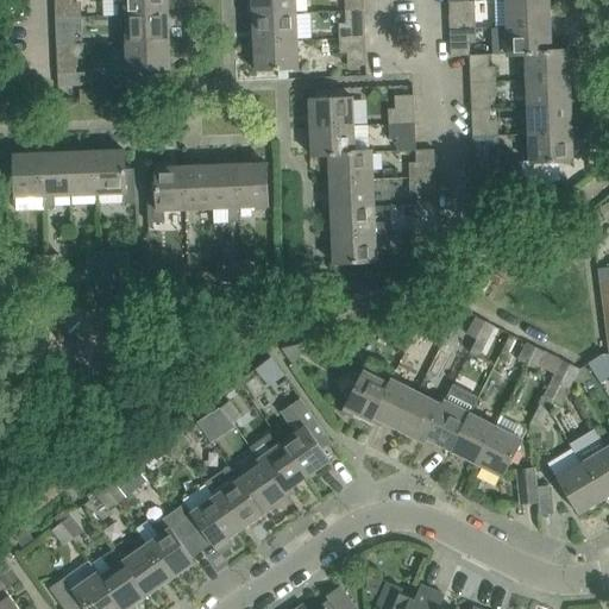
[(173,8),(175,0),(123,0),(124,4),(118,4),(118,16),(124,16),(168,14),(168,8),(173,8)]
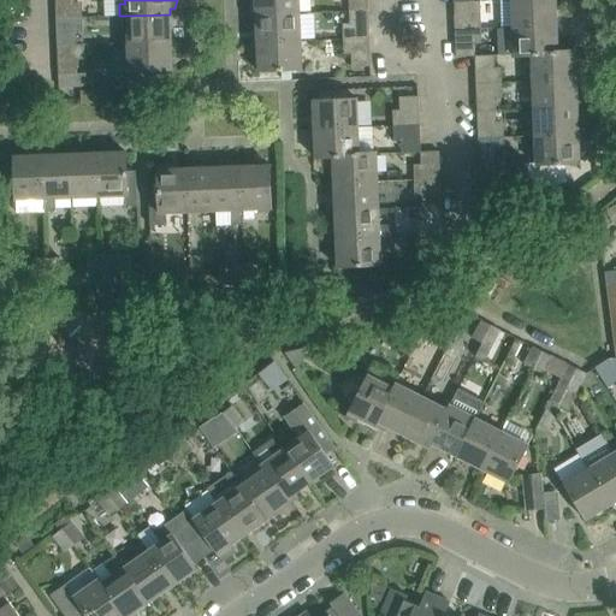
[(254,0),(255,15),(300,13),(298,0),(254,0)]
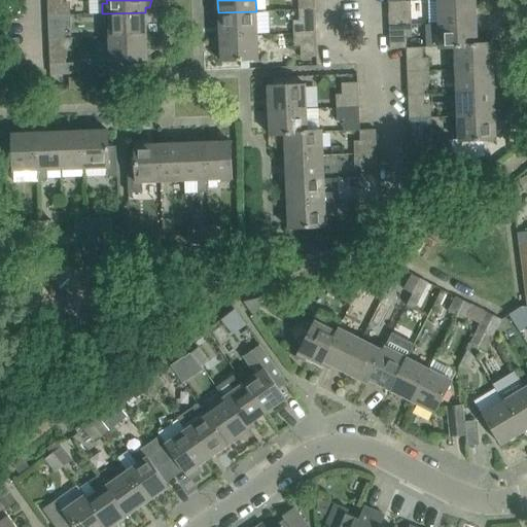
[(297,0),(299,9),(315,9),(314,0),(297,0)]
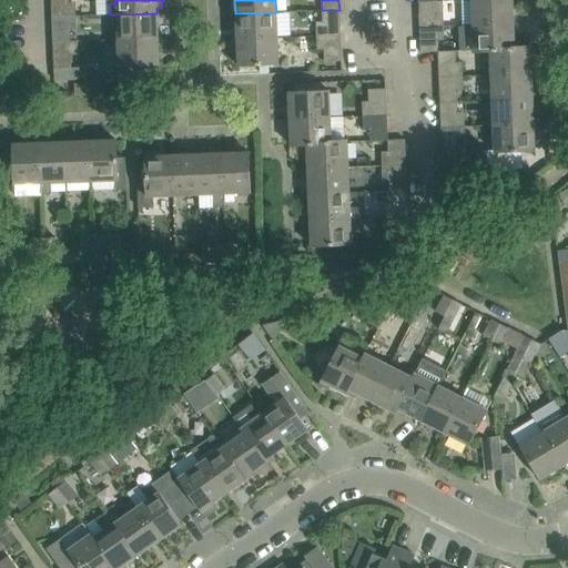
[(470,0),(473,24),(513,23),(511,0),(470,0)]
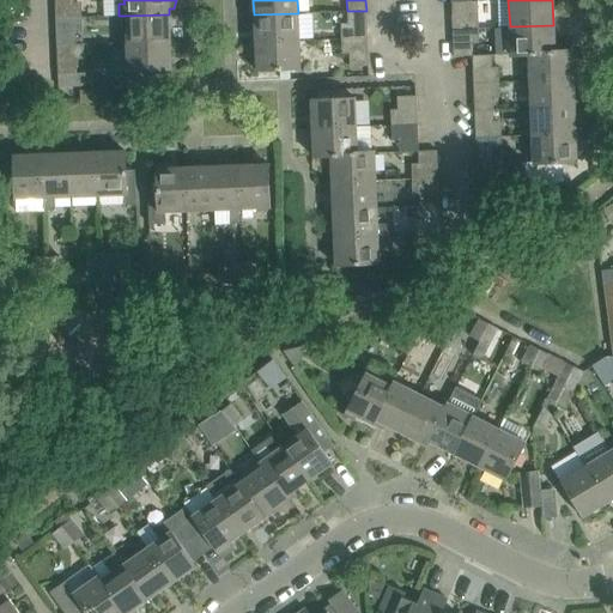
[(478,13),(471,14),(471,1),(451,1),(453,30),(478,29),(478,13)]
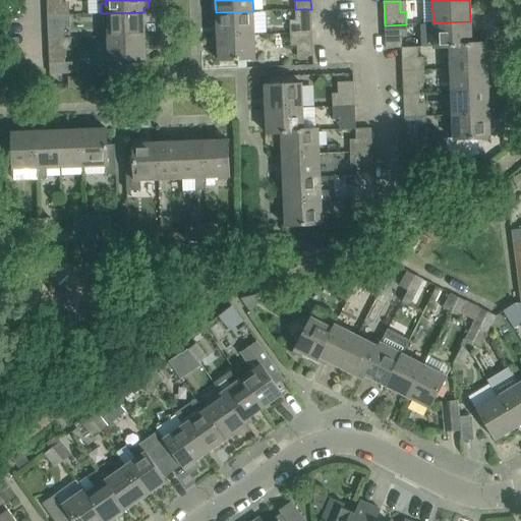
[(295,20),(311,19),(311,9),(295,9),(295,20)]
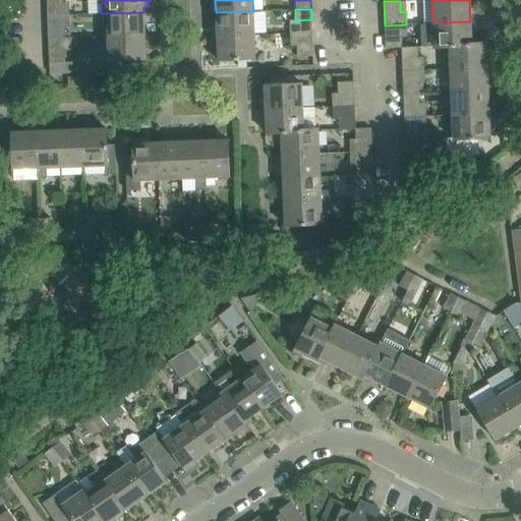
[(217,36),(254,34),(253,11),(216,12),(217,36)]
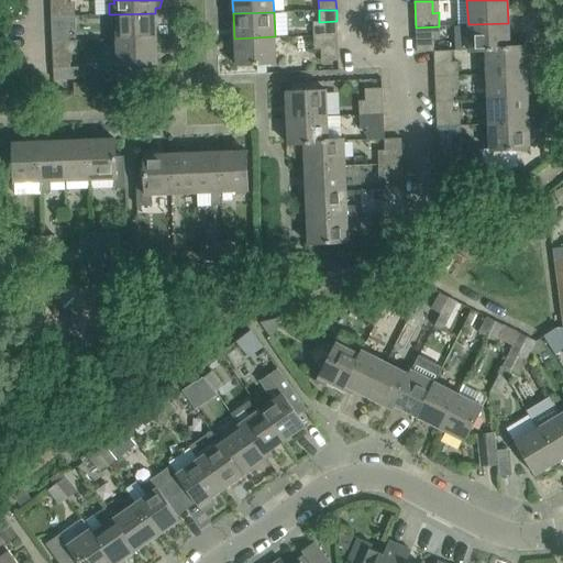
[(116,40),(156,37),(155,13),(114,14),(116,40)]
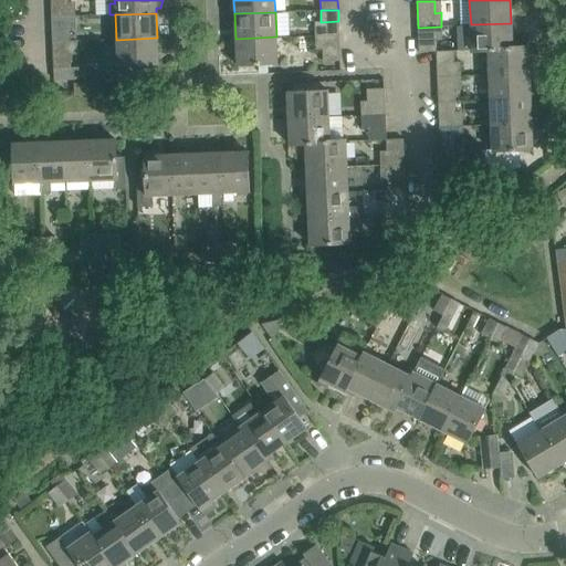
[(513,49),(512,48),(511,23),(471,24),(472,50),(488,50),(488,49),(513,49)]
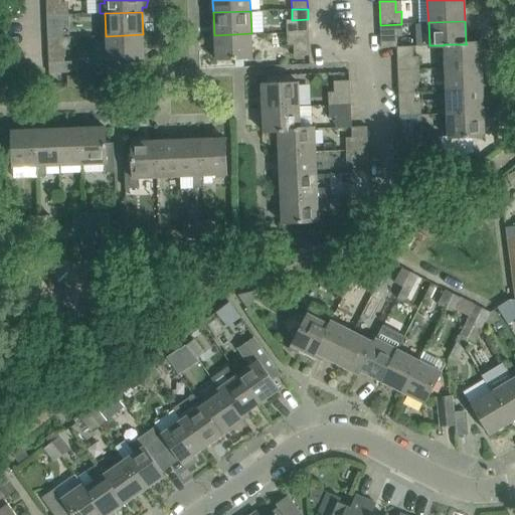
[(47,27),(47,38),(63,37),(63,27),(47,27)]
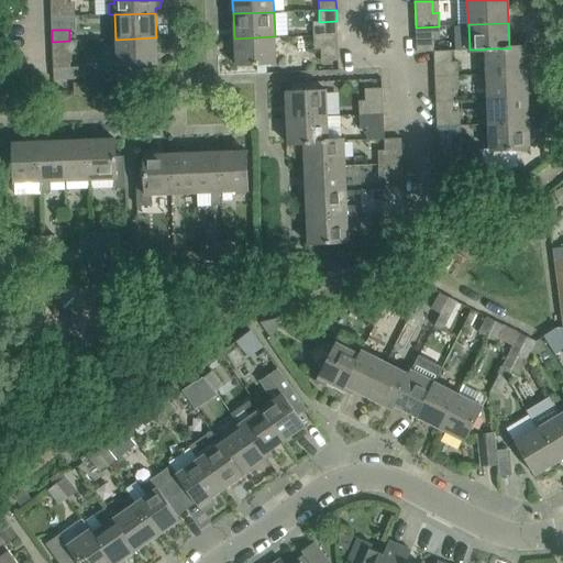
[(276,63),(275,41),(275,36),(234,39),(235,65),(276,63)]
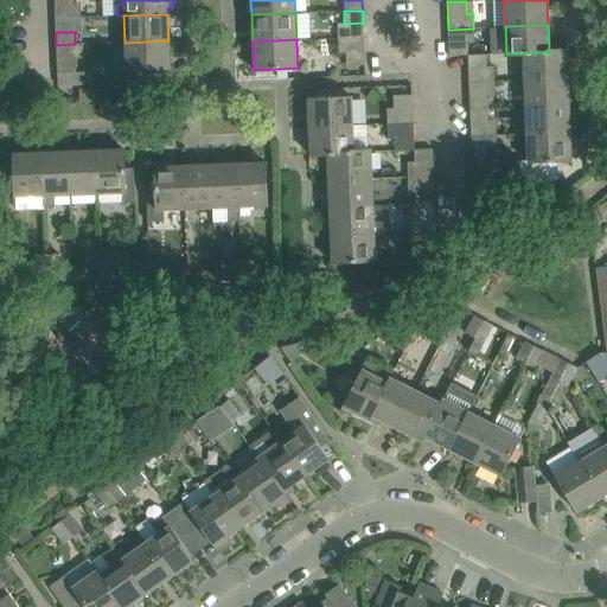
[(168,40),(125,43),(126,70),(170,68),(168,40)]
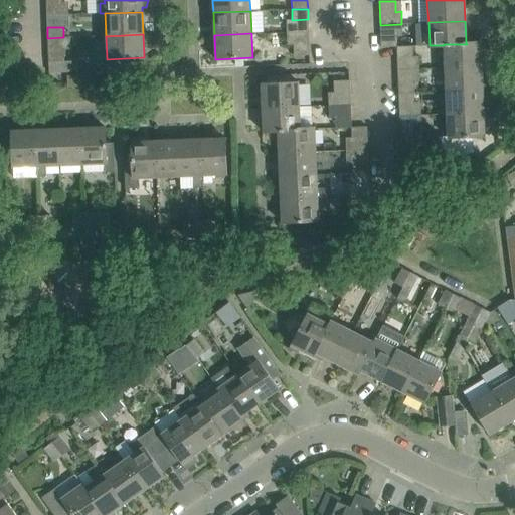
[(396,47),(397,57),(413,56),(412,45),(396,46),(396,36),(380,37),(381,47),(396,47)]
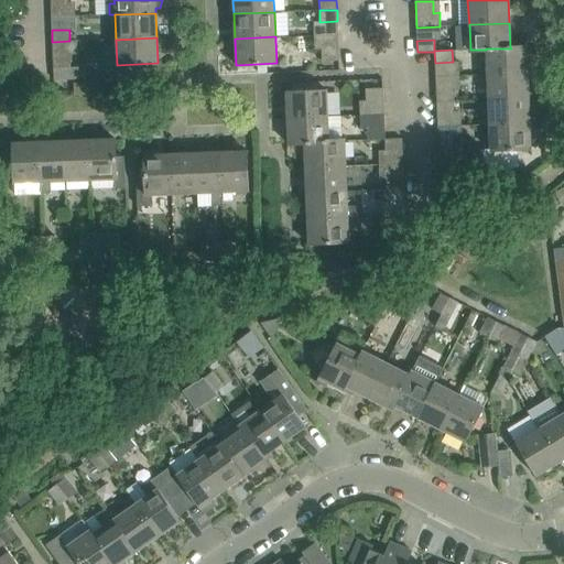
[(487,74),(528,72),(527,46),(510,47),(511,49),(486,49),(486,50),(487,74)]
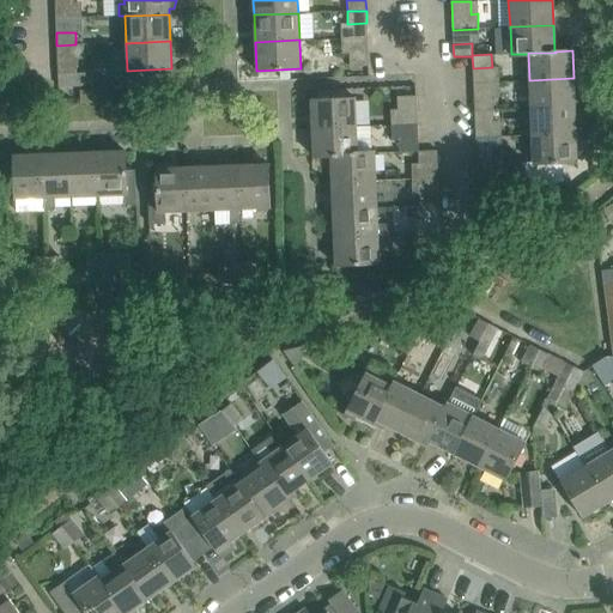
[(350,67),(369,66),(368,53),(349,53),(350,67)]
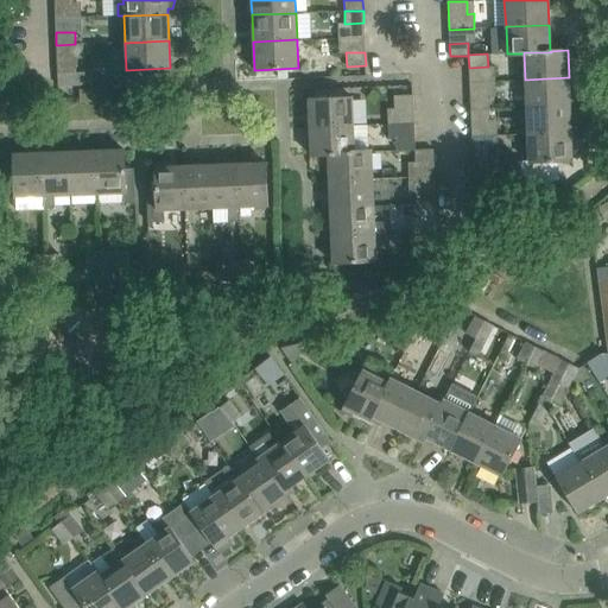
[(57,59),(57,73),(76,73),(76,58),(57,59)]
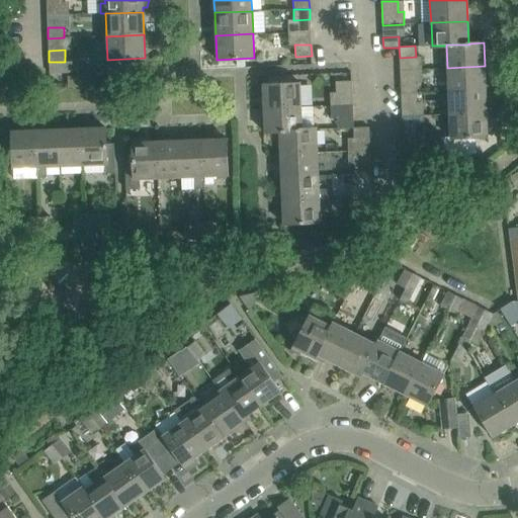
[(448,90),(486,89),(485,66),(447,68),(448,90)]
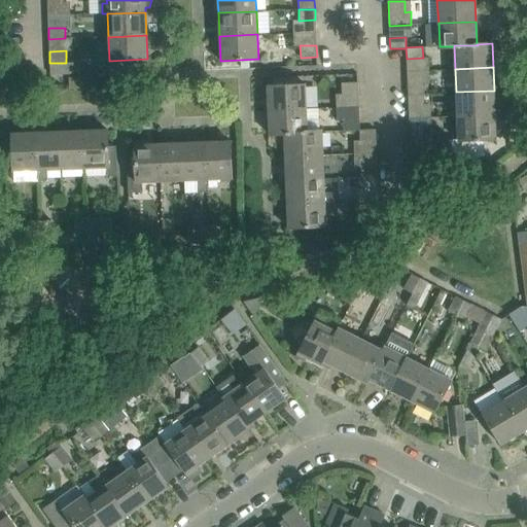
[(424,94),(424,83),(430,83),(429,70),(407,71),(408,94),(424,94)]
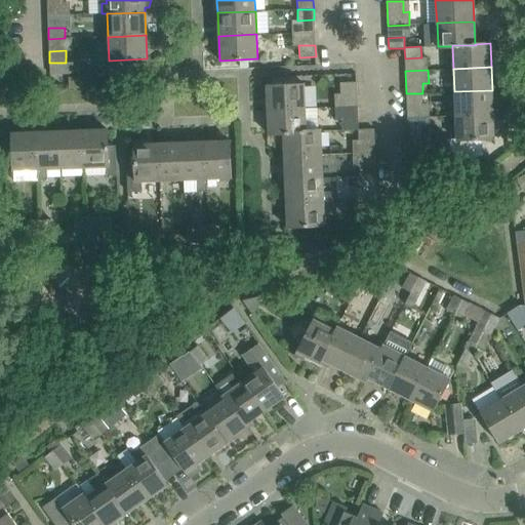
[(357,107),(357,93),(357,82),(340,82),(340,93),(334,93),(335,108),(357,107)]
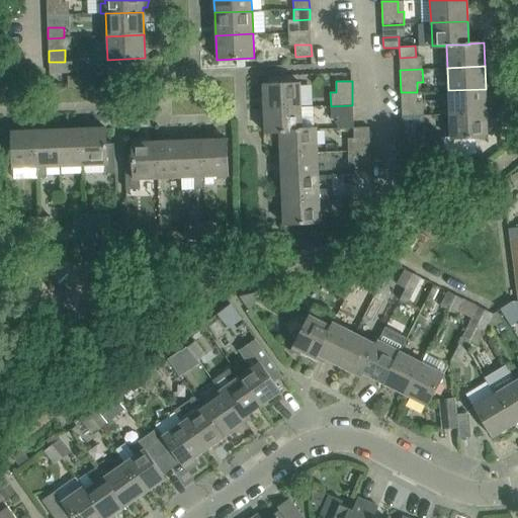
[(300,106),(300,103),(299,83),(263,85),(264,108),(300,106)]
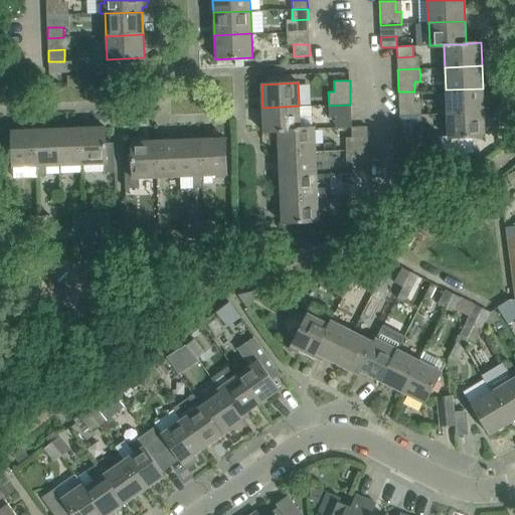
[(447,114),(484,113),(483,89),(446,90),(447,114)]
